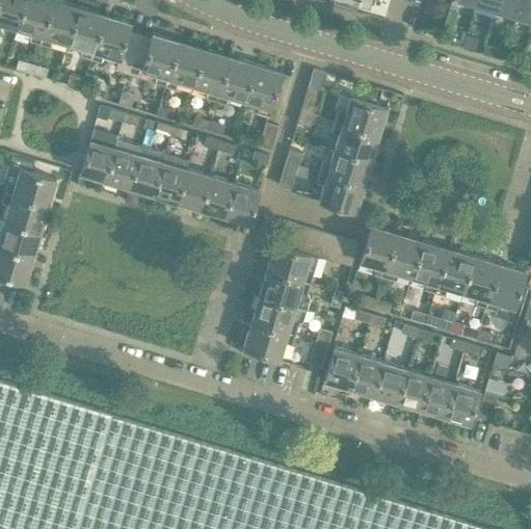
[(0,0),(0,32),(1,33),(3,25),(18,29),(26,0),(0,0)]
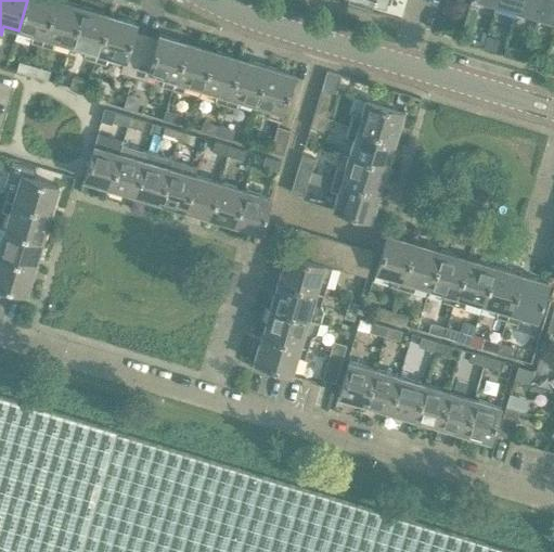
[(51,0),(27,0),(18,30),(34,36),(31,43),(42,47),(56,1),(51,0)]
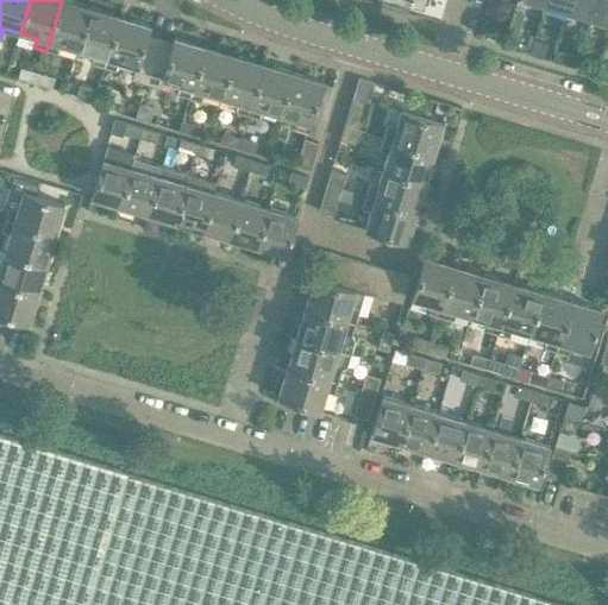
[(399,0),(383,0),(382,6),(408,14),(411,4),(399,0)]
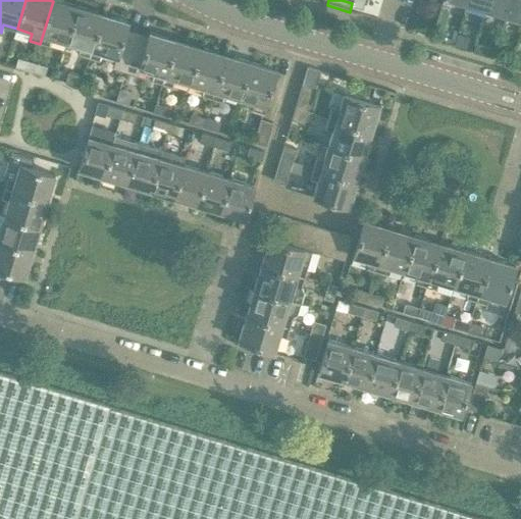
[(468,0),(467,5),(486,11),(489,0),(468,0)]
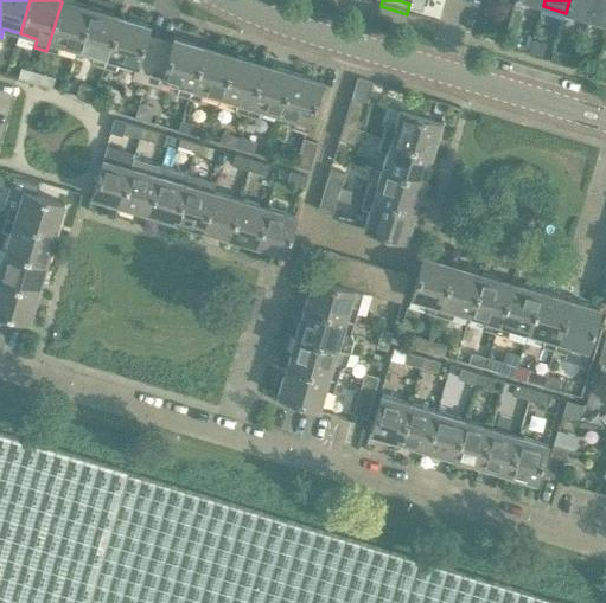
[(569,0),(566,13),(588,20),(594,0),(569,0)]
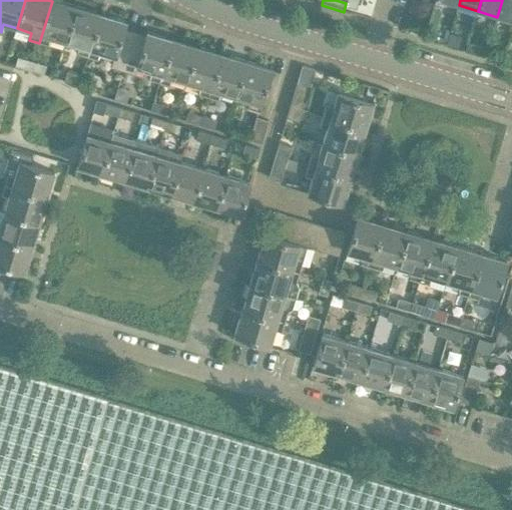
[(511,0),(502,0),(497,17),(511,21),(511,0)]
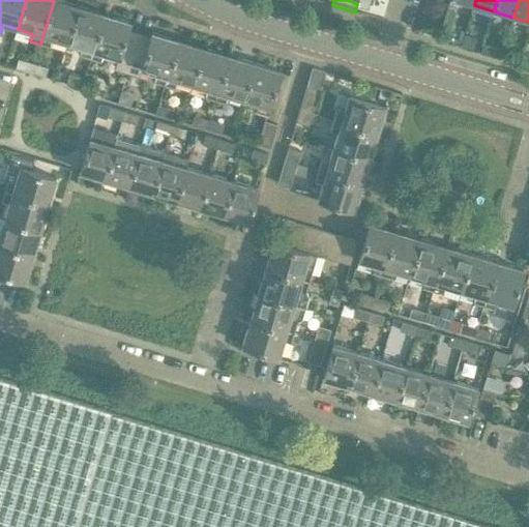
[(54,1),(40,45),(52,48),(54,40),(68,45),(79,8),(54,1)]
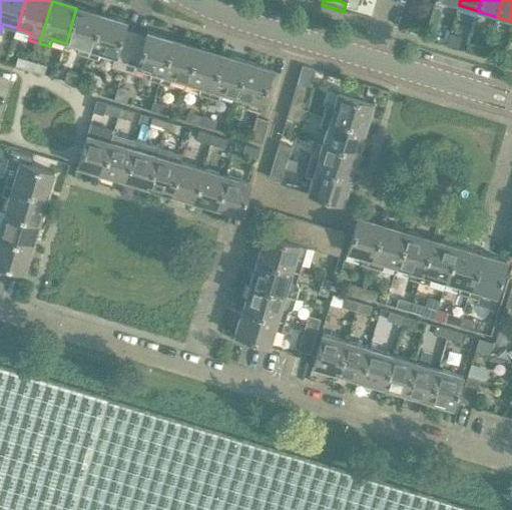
[(76,8),(66,43),(80,47),(78,55),(88,58),(101,16),(76,8)]
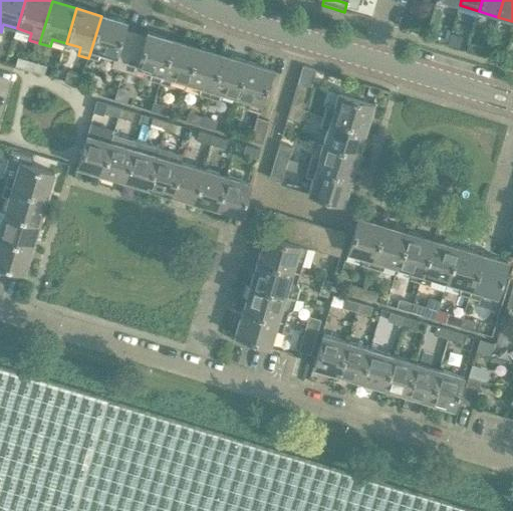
[(123,73),(135,35),(123,31),(126,23),(101,16),(88,58),(99,61),(101,53),(115,58),(111,69),(123,73)]
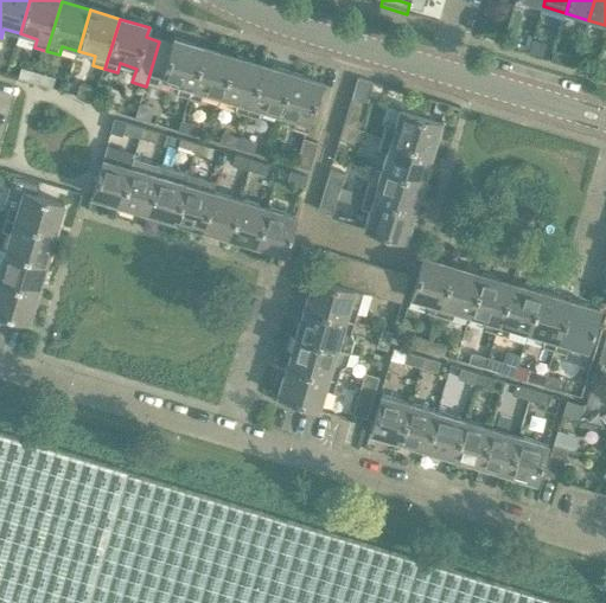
[(159,42),(146,87),(160,90),(163,82),(179,87),(177,95),(189,100),(203,50),(174,40),(173,45),(159,42)]
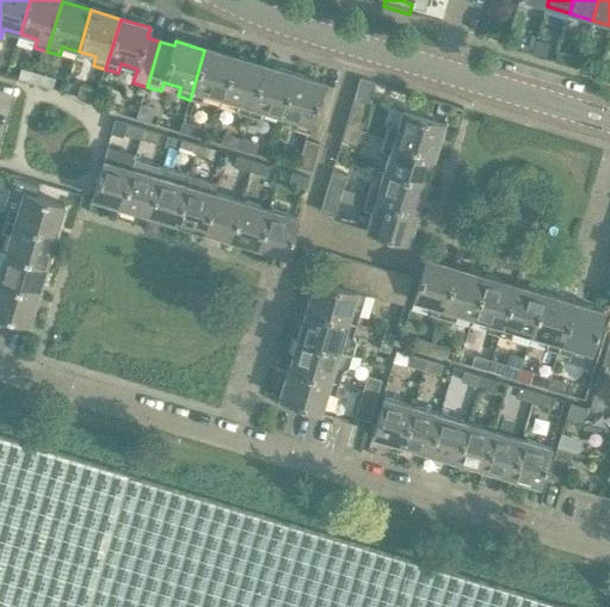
[(204,50),(190,100),(203,104),(205,94),(222,99),(235,59),(204,50)]
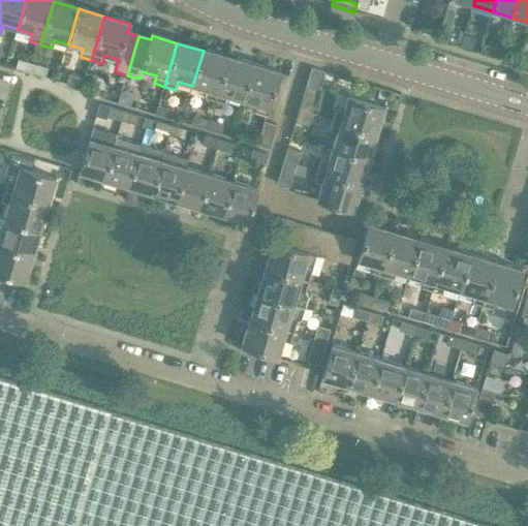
[(483,47),(479,56),(498,61),(501,52),(483,47)]
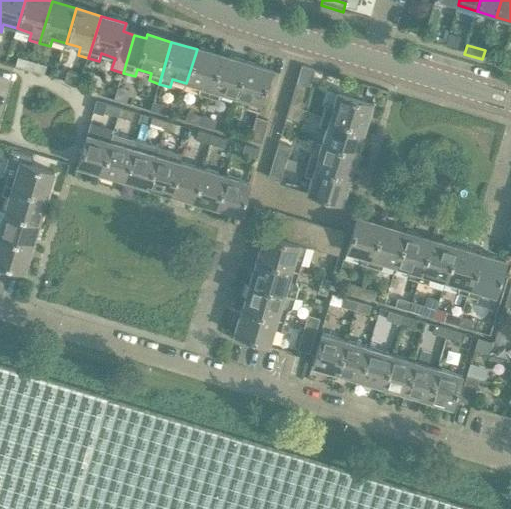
[(209,98),(221,57),(197,49),(186,83),(201,88),(198,95),(209,98)]
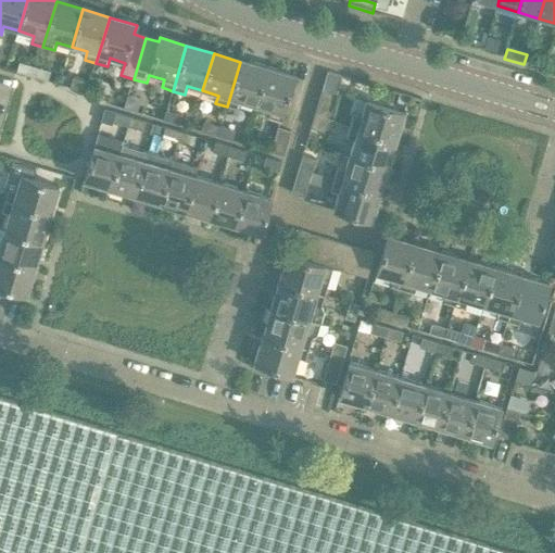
[(255,107),(266,70),(240,62),(227,107),(238,110),(240,102),(255,107)]
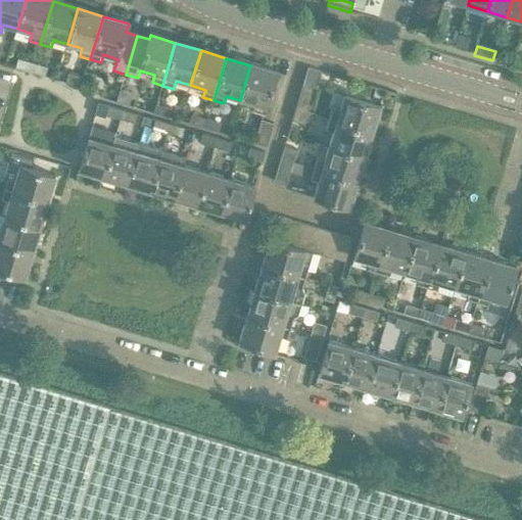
[(32,75),(34,65),(18,60),(15,69),(32,75)]
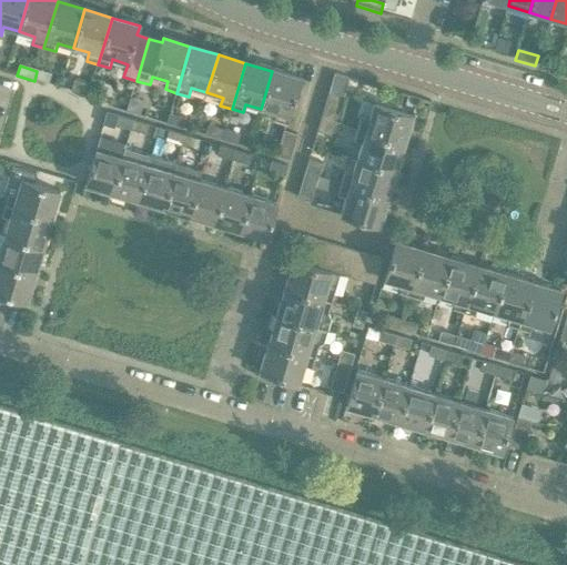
[(37,71),(34,81),(49,86),(51,76),(37,71)]
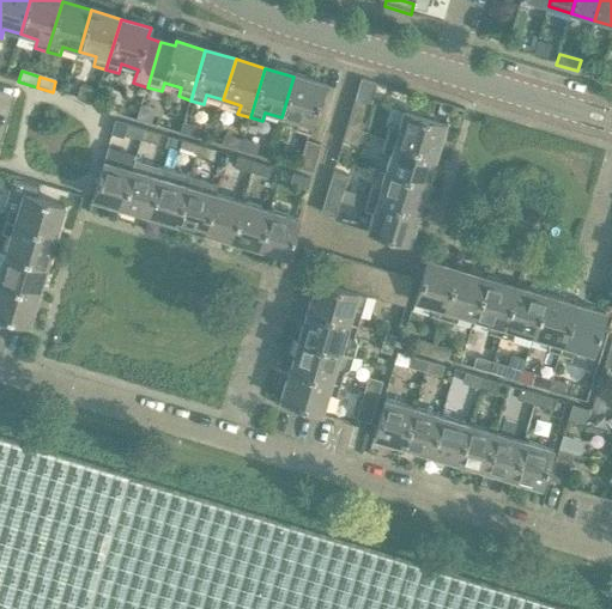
[(294,77),(282,117),(298,122),(296,132),(309,135),(323,85),(294,77)]
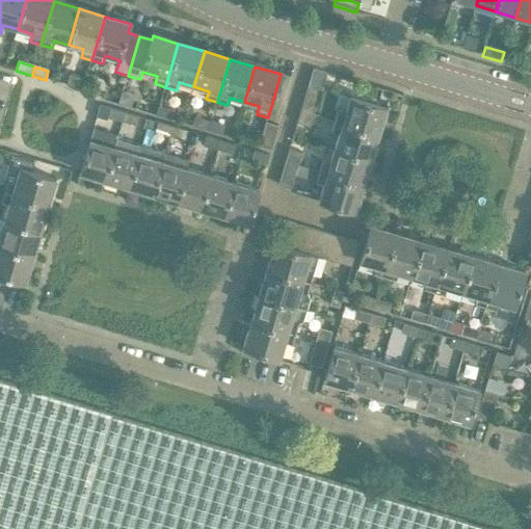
[(81,90),(84,81),(70,77),(67,86),(81,90)]
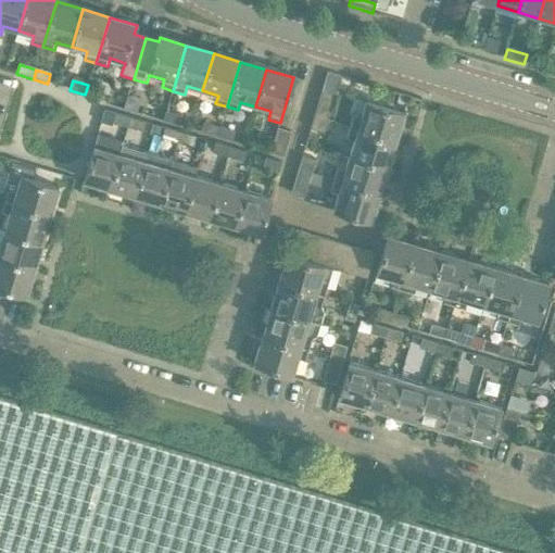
[(314,117),(328,122),(335,97),(322,92),(314,117)]
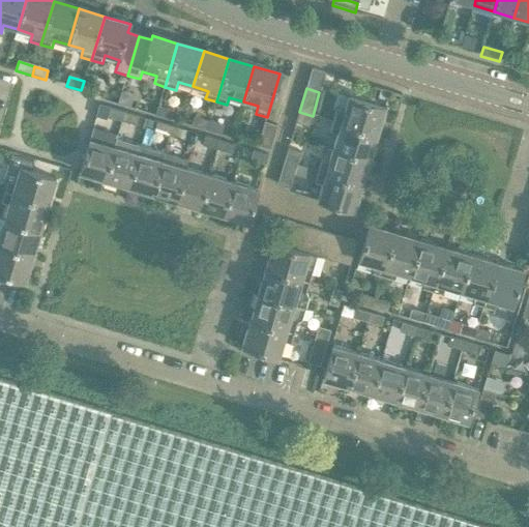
[(333,122),(377,135),(384,109),(348,98),(344,114),(336,112),(333,122)]
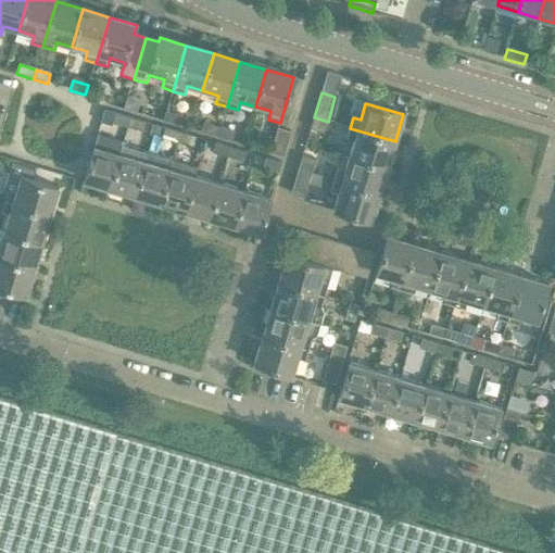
[(179,127),(181,117),(166,113),(163,122),(179,127)]
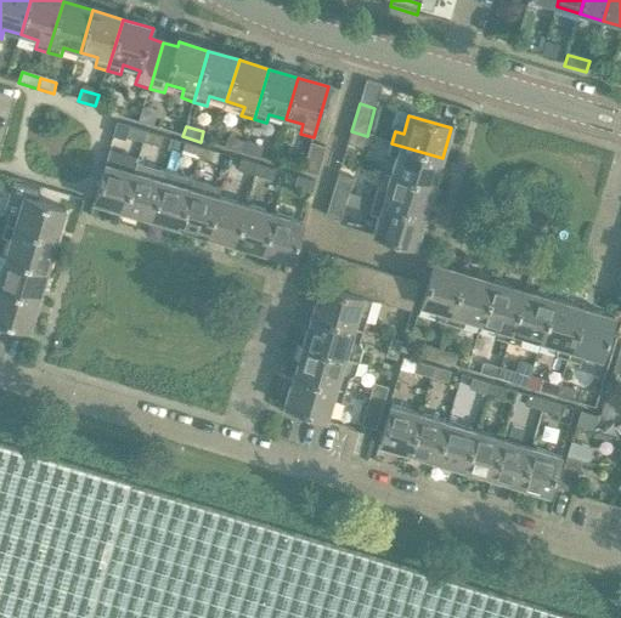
[(144,145),(147,134),(129,128),(125,139),(144,145)]
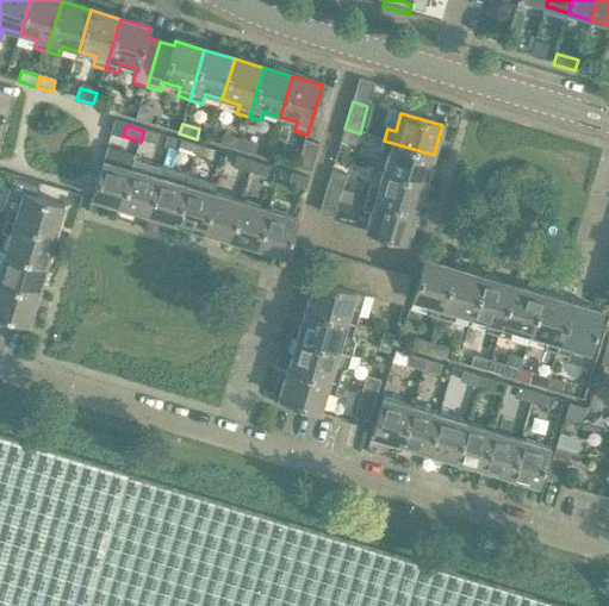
[(360,133),(345,129),(341,143),(355,147),(360,133)]
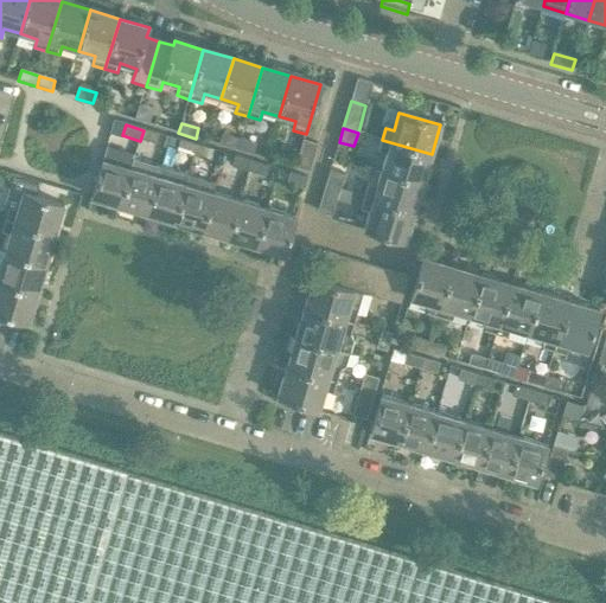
[(144,130),(140,141),(157,146),(159,135),(144,130)]
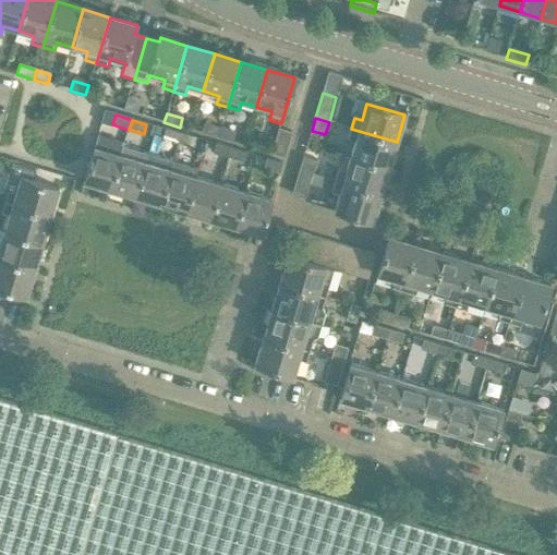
[(218,139),(220,129),(205,124),(202,134),(218,139)]
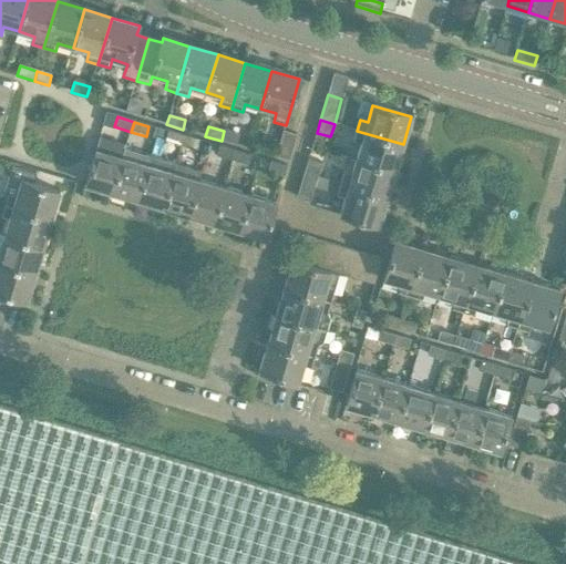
[(224,131),(222,141),(236,145),(239,136),(224,131)]
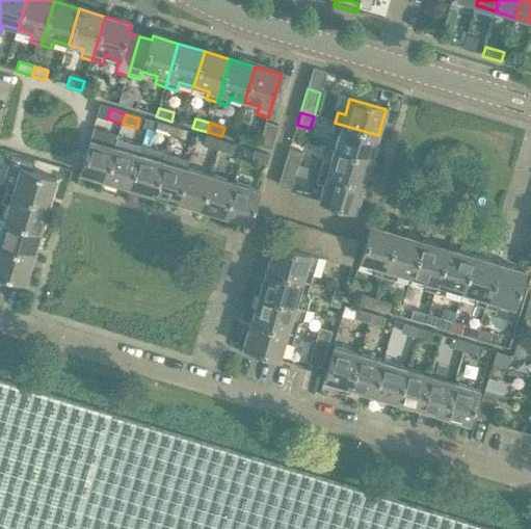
[(335,151),(371,161),(378,135),(335,123),(332,133),(339,135),(335,151)]
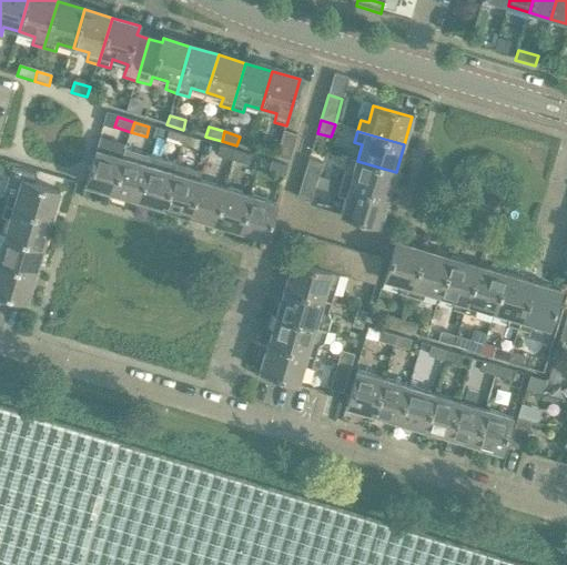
[(182,147),(185,137),(169,132),(165,142),(182,147)]
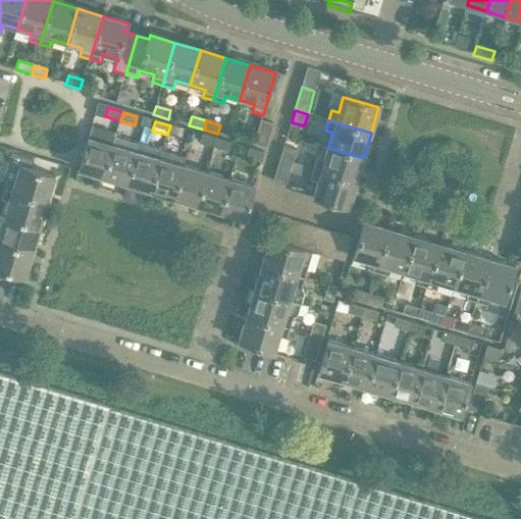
[(266,149),(273,125),(261,121),(254,146),(266,149)]
